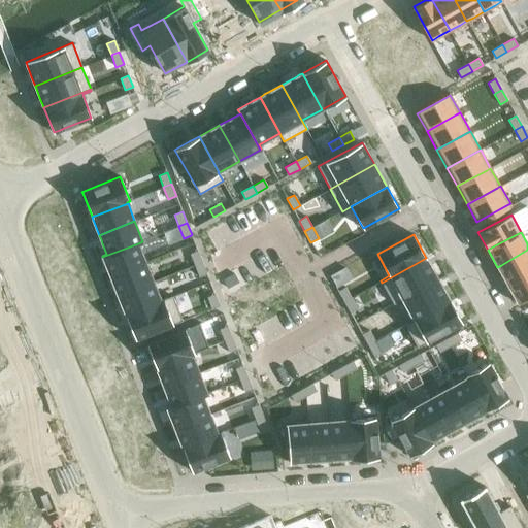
[(138,243),(102,257),(106,267),(108,271),(110,276),(145,262),(138,243)]
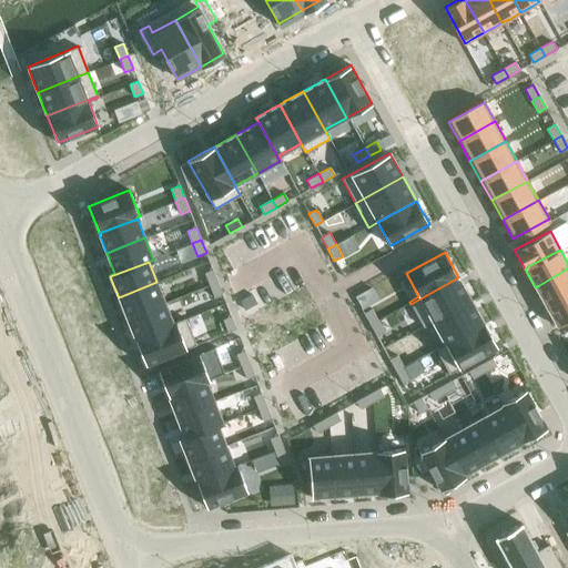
[(567,269),(539,285),(535,287),(545,306),(567,293),(567,269)]
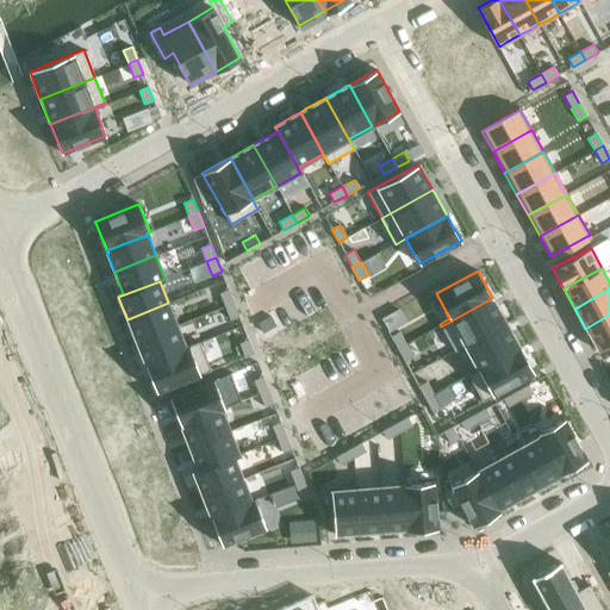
[(229,290),(219,293),(224,306),(234,303),(229,290)]
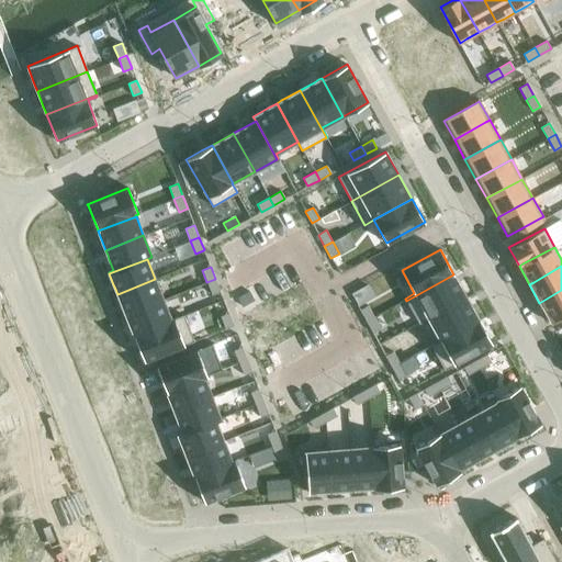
[(453,274),(406,301),(418,323),(465,296),(453,274)]
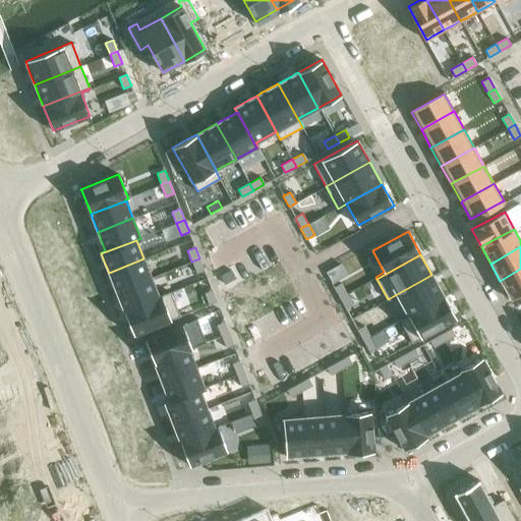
[(143,258),(109,273),(113,283),(115,288),(116,292),(152,278),(143,258)]
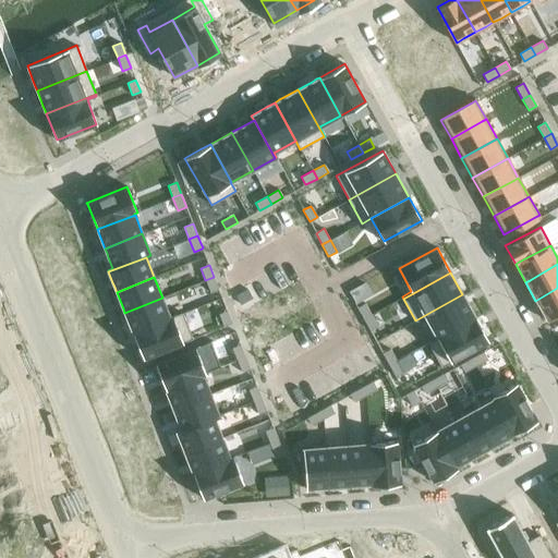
[(214,277),(205,280),(210,293),(219,290),(214,277)]
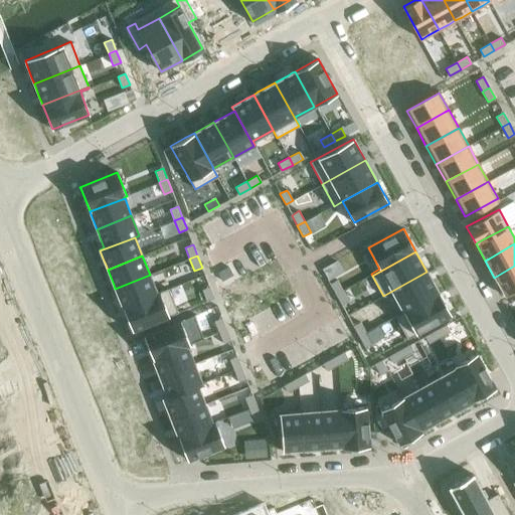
[(514,266),(494,278),(504,294),(514,288),(514,266)]
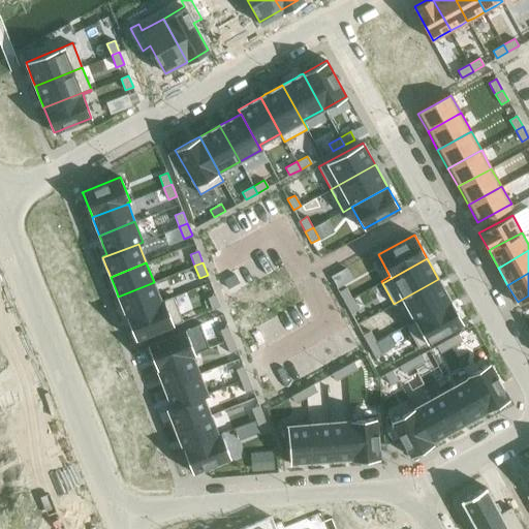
[(438,279),(394,304),(395,305),(403,300),(414,319),(450,300),(438,279)]
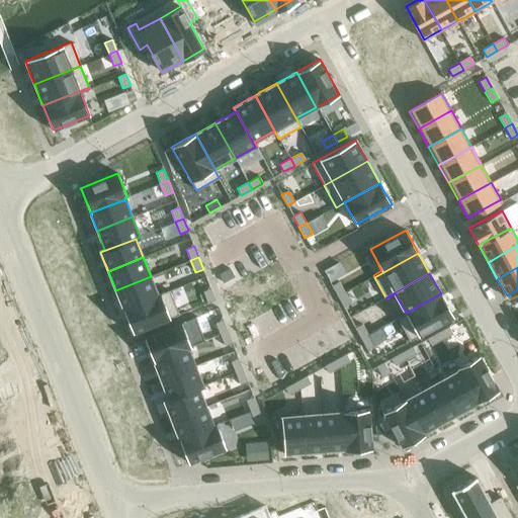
[(151,276),(115,290),(119,300),(121,306),(122,308),(157,293),(151,276)]
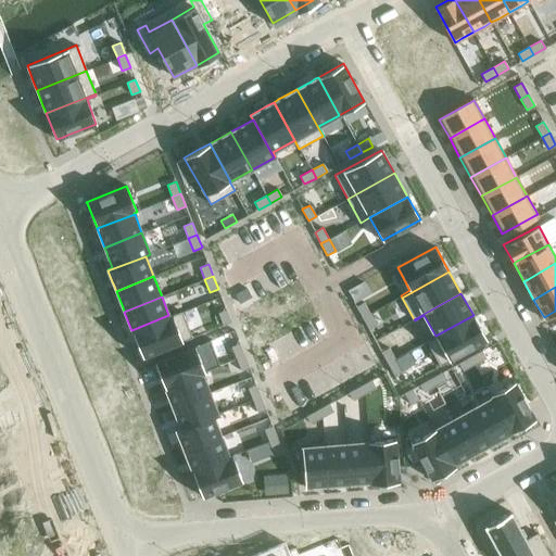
[(364,302),(356,306),(362,318),(370,314),(364,302)]
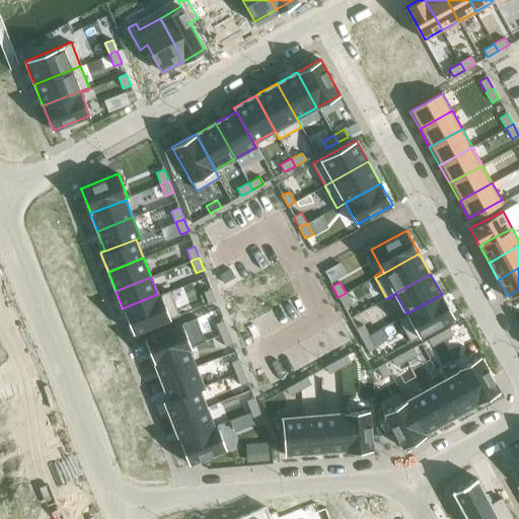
[(211,289),(204,292),(208,303),(216,300),(211,289)]
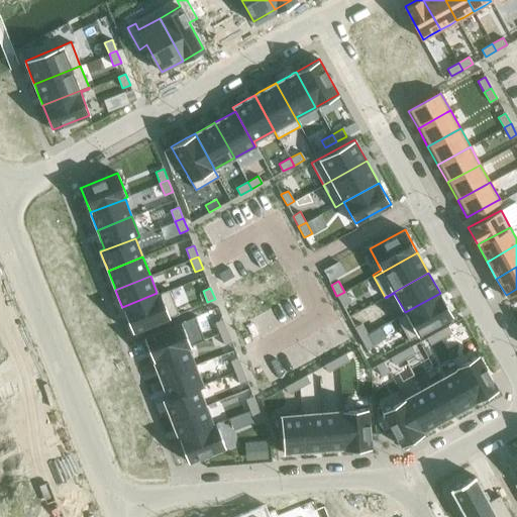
[(157,293),(122,307),(124,313),(126,317),(131,331),(132,332),(179,314),(169,290),(158,294),(157,293)]
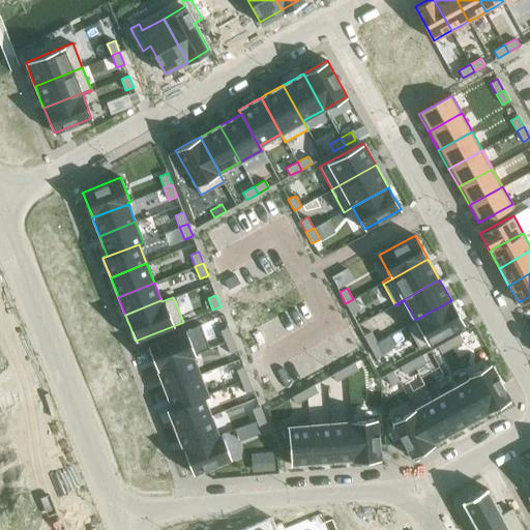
[(353,299),(345,303),(351,314),(358,310),(353,299)]
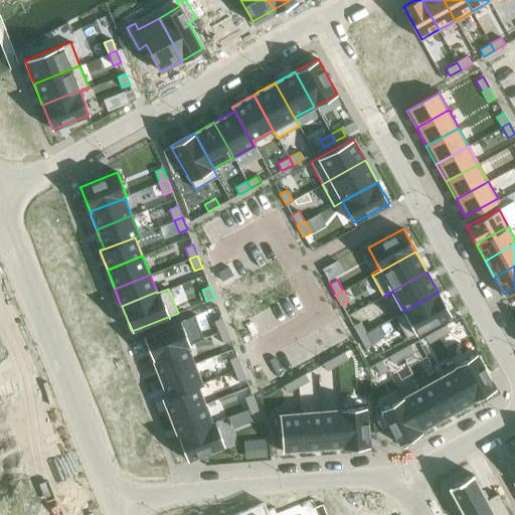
[(403,311),(394,316),(407,339),(451,315),(439,292),(403,311)]
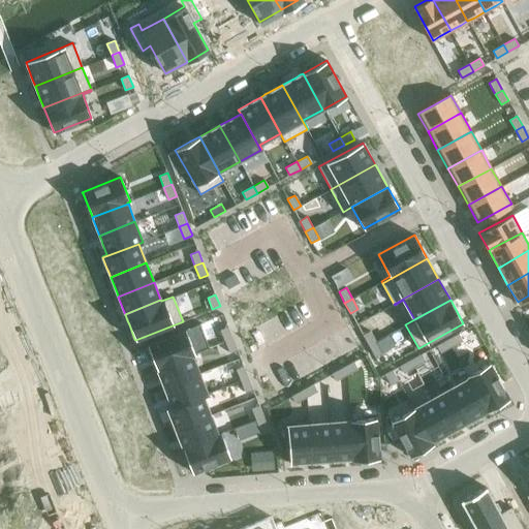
[(228,327),(220,330),(224,342),(232,338),(228,327)]
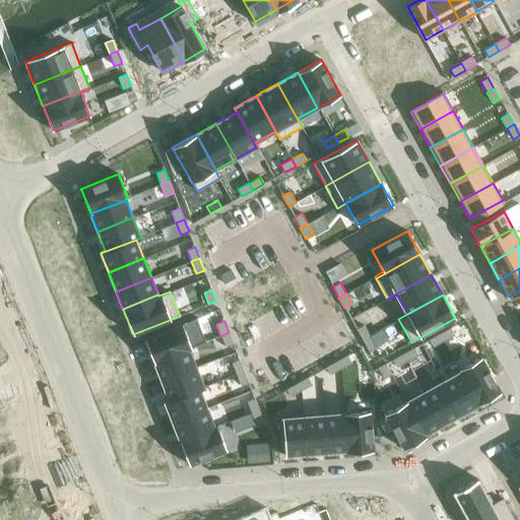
[(182,324),(144,338),(144,339),(150,353),(152,359),(154,364),(189,349),(192,348),(182,324)]
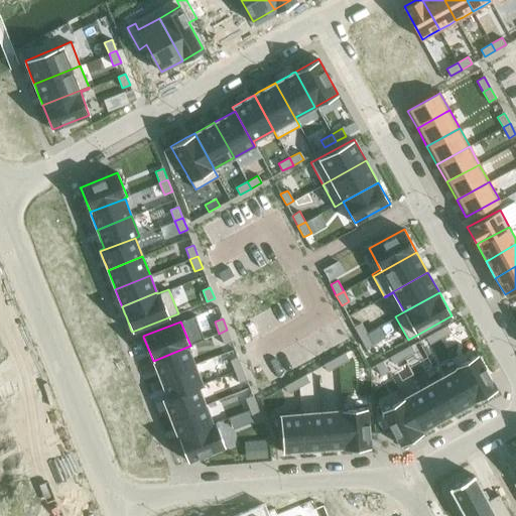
[(361,323),(354,327),(360,338),(367,334),(361,323)]
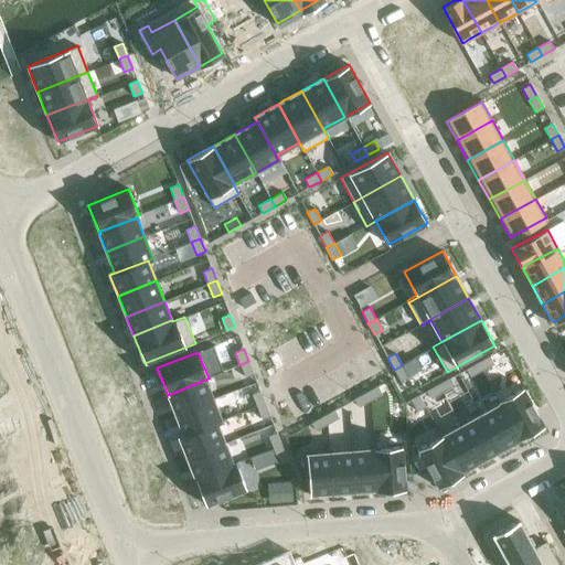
[(489,355),(478,362),(482,371),(493,364),(489,355)]
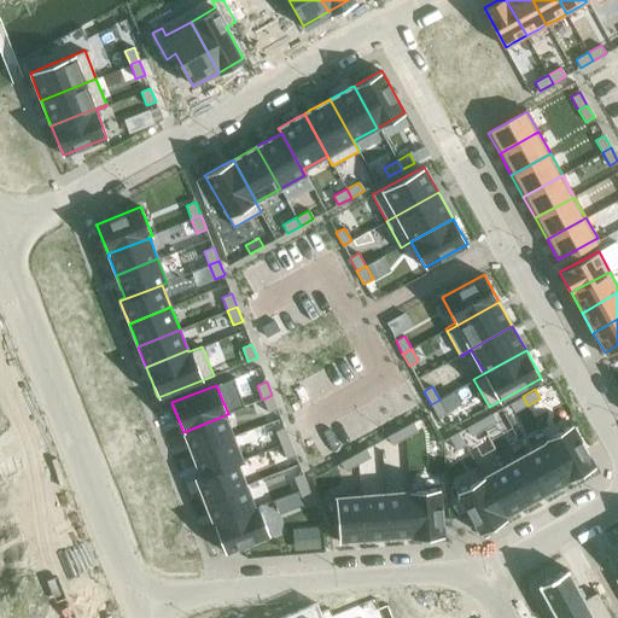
[(272,395),(262,400),(268,413),(277,409),(272,395)]
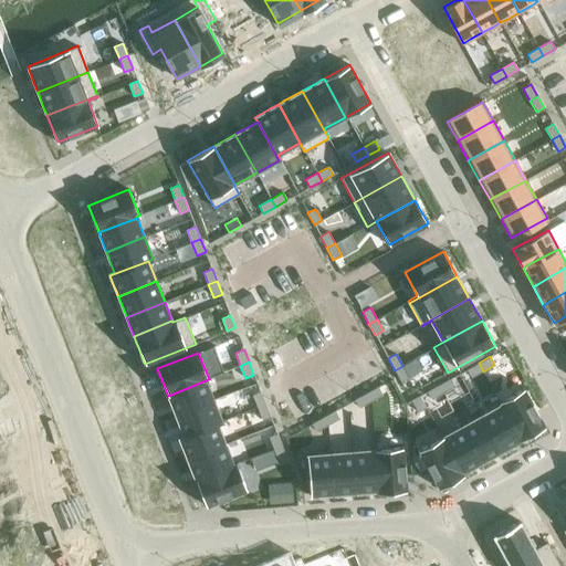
[(479,363),(467,369),(471,377),(483,371),(479,363)]
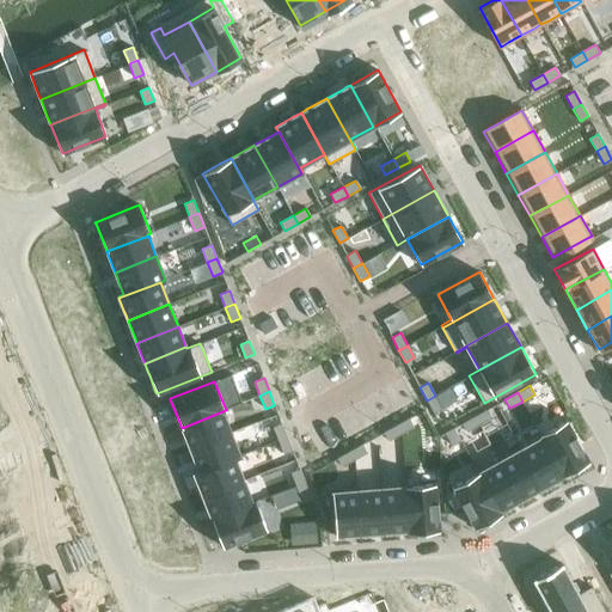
[(435,396),(427,401),(430,407),(434,412),(442,408),(435,396)]
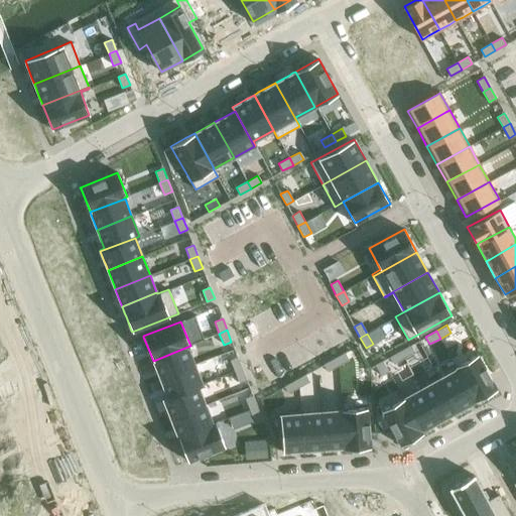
[(410,345),(400,351),(404,358),(415,353),(410,345)]
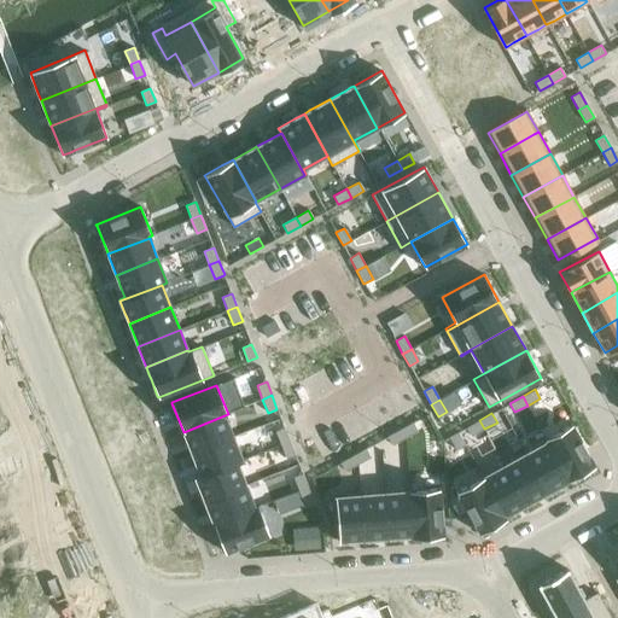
[(225,415),(184,432),(187,443),(190,448),(192,454),(233,437),(225,415)]
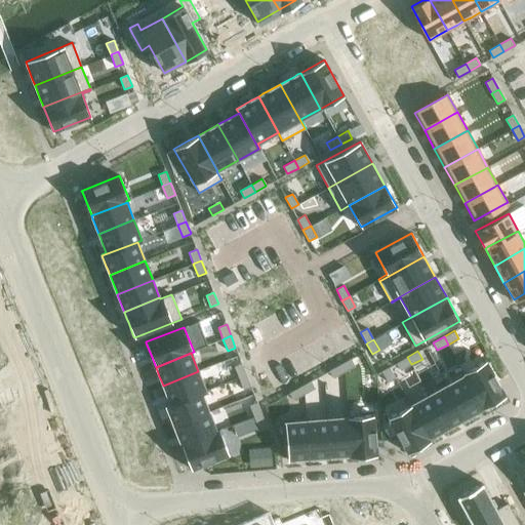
[(407,357),(396,363),(400,370),(411,364),(407,357)]
